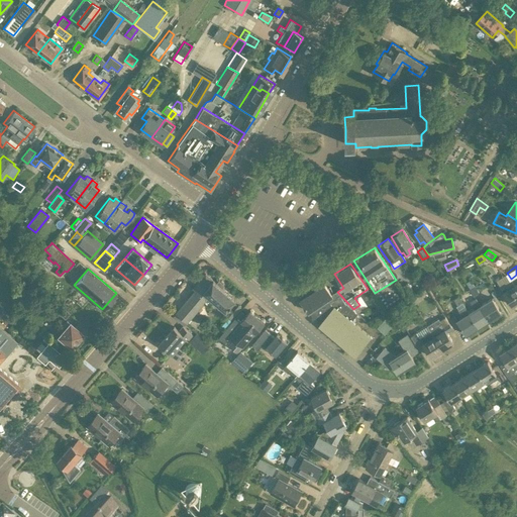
[(184,324),(185,323),(204,301),(208,295),(203,291),(207,286),(212,280),(204,273),(192,288),(195,290),(173,315),(184,324)]
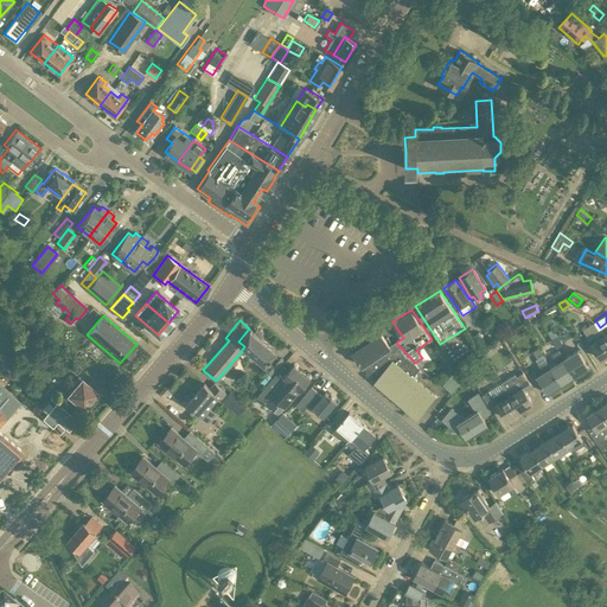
[(587,334),(596,328),(593,323),(583,327),(587,334)]
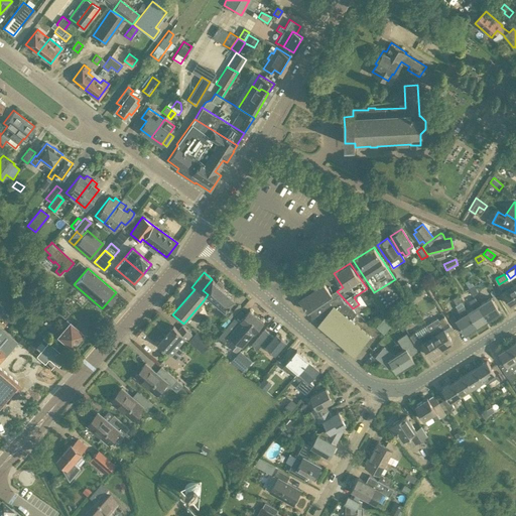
[(208,294),(204,300),(208,303),(213,298),(225,308),(234,297),(221,286),(223,284),(217,279),(216,281),(212,278),(212,279),(207,285),(203,290),(208,294)]
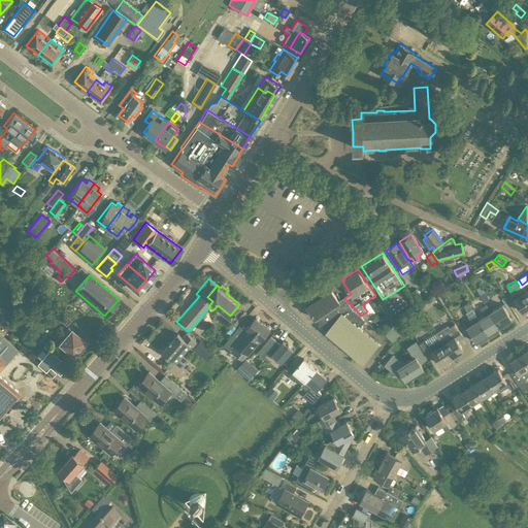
[(510,292),(504,296),(505,296),(508,301),(510,305),(517,301),(523,310),(527,307),(527,294),(522,286),(520,287),(514,291),(515,292),(513,294),(510,292)]
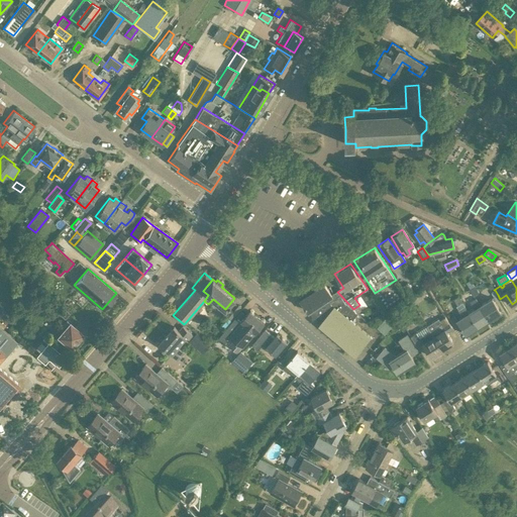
[(358,313),(353,309),(339,294),(337,292),(331,295),(323,283),(300,299),(308,311),(311,309),(317,318),(318,317),(322,320),(321,322),(356,352),(370,336),(351,320),(358,313)]
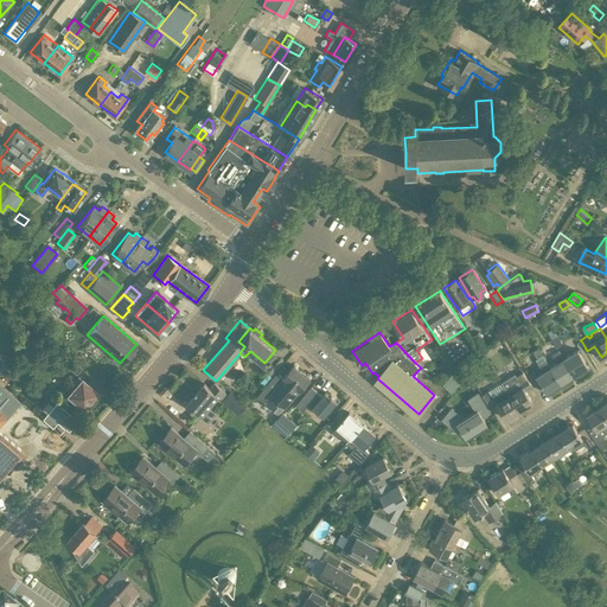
[(471,337),(481,351),(489,346),(479,332),(471,337)]
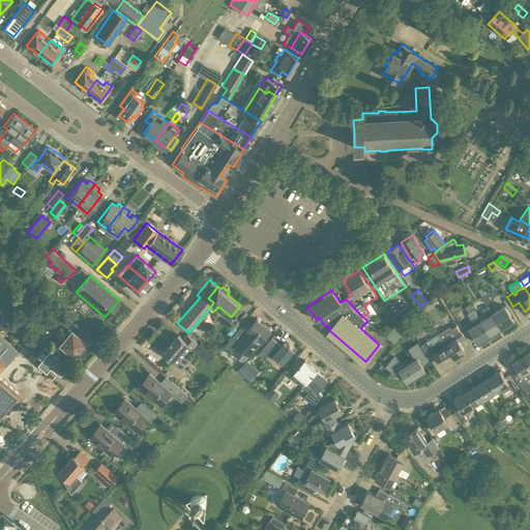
[(487,293),(481,296),(486,303),(491,299),(487,293)]
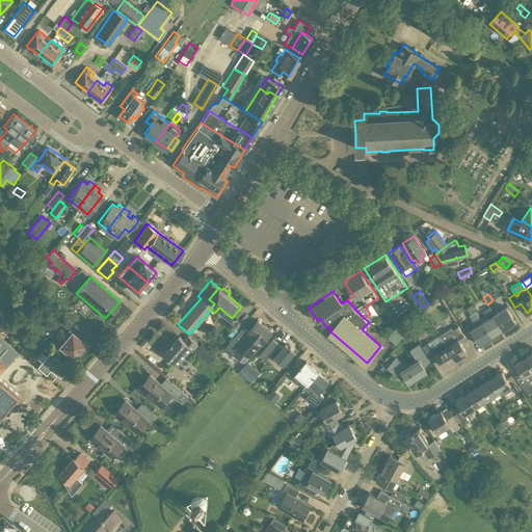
[(470,316),(476,325),(470,329),(479,344),(491,336),(482,321),(483,321),(472,304),(467,309),(471,315),(470,316)]
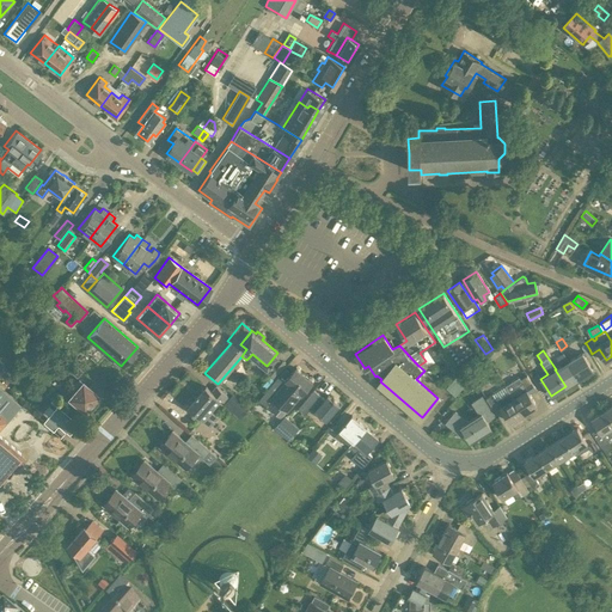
[(565,386),(579,378),(568,361),(569,361),(563,352),(556,356),(562,365),(556,369),(555,369),(565,386)]
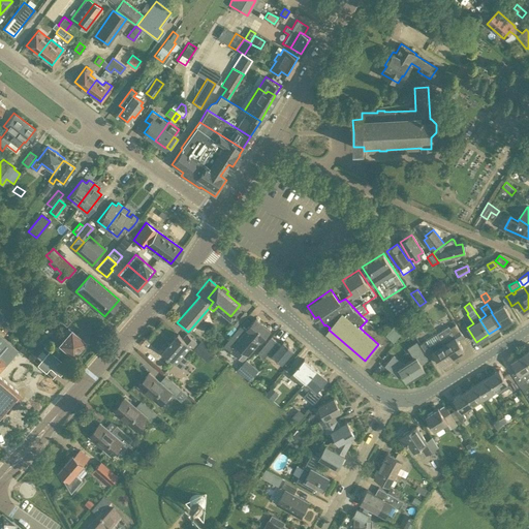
[(503,305),(492,312),(491,312),(500,327),(512,319),(503,305)]
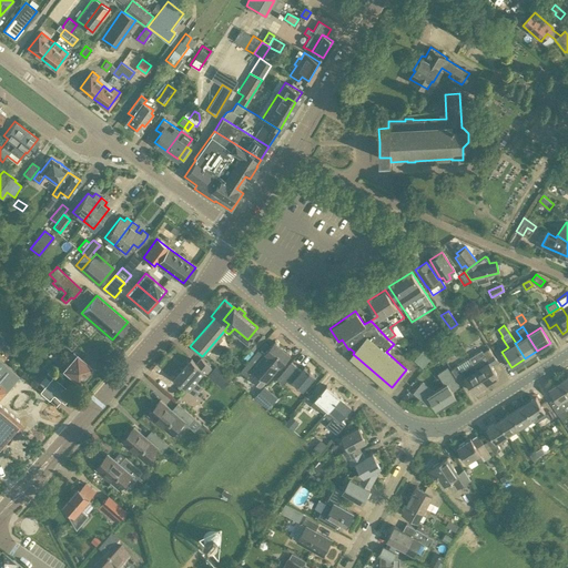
[(255,353),(256,352),(267,338),(263,334),(250,348),(255,353)]
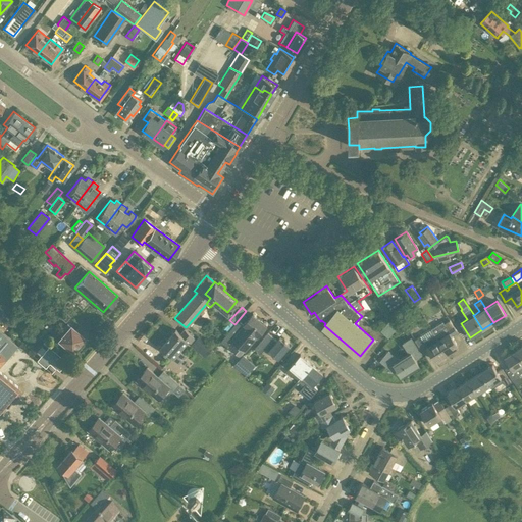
[(60,308),(56,313),(65,321),(70,316),(60,308)]
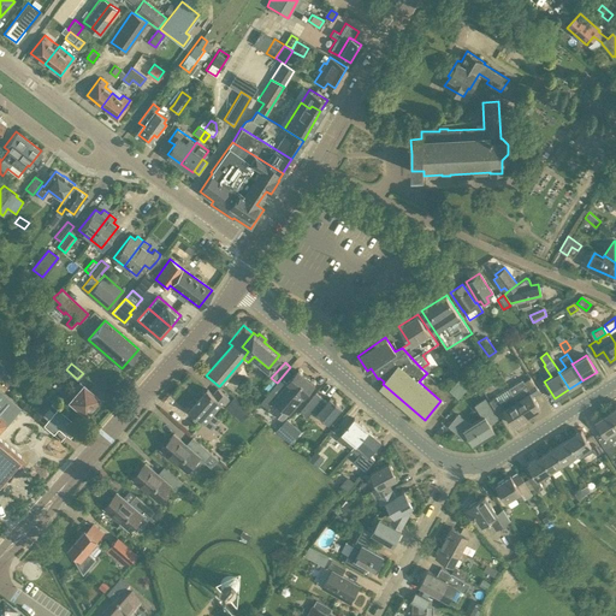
[(277,383),(260,402),(267,408),(274,400),(279,404),(272,412),(283,420),(289,413),(313,384),(297,369),(294,374),(288,380),(289,381),(284,386),(278,381),(277,383)]
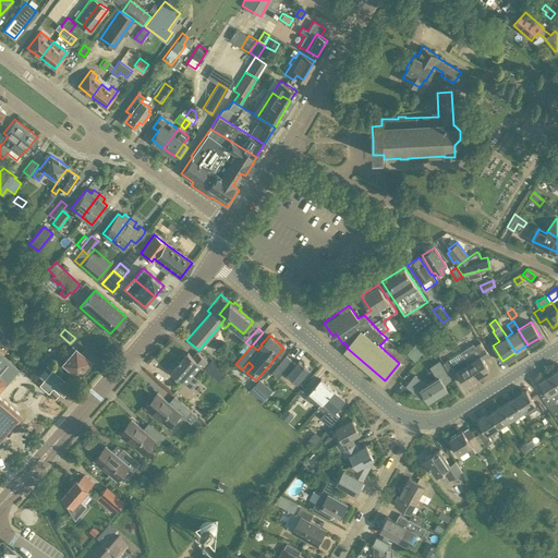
[(473,343),(461,351),(466,361),(477,376),(489,368),(483,358),(488,354),(482,344),(481,342),(475,346),(473,343)]
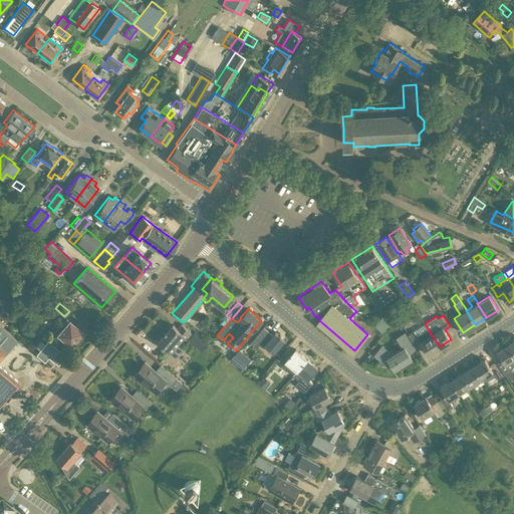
[(64,325),(57,333),(70,343),(81,330),(68,320),(65,317),(61,322),(64,325)]
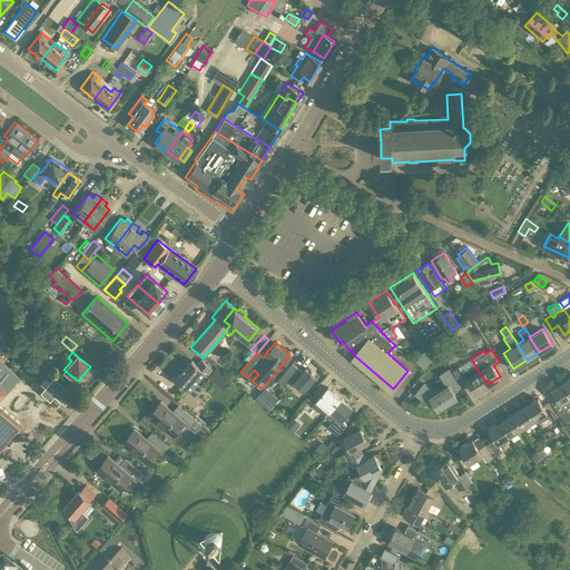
[(192,360),(175,379),(194,395),(196,395),(202,389),(202,386),(196,382),(205,371),(207,373),(212,369),(202,359),(197,364),(192,360)]
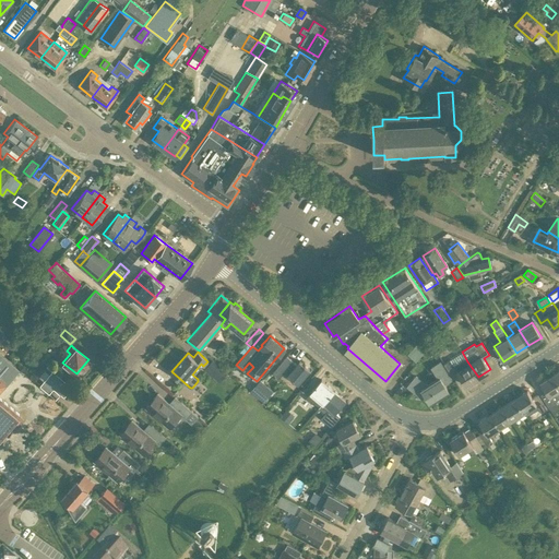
[(478,377),(467,361),(462,352),(444,364),(453,378),(460,373),(466,384),(478,377)]
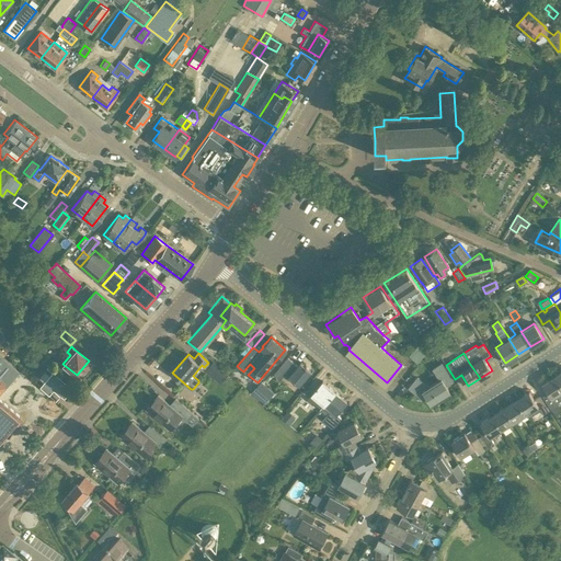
[(0,441),(21,416),(0,398),(0,390),(8,381),(18,370),(0,355),(0,441)]
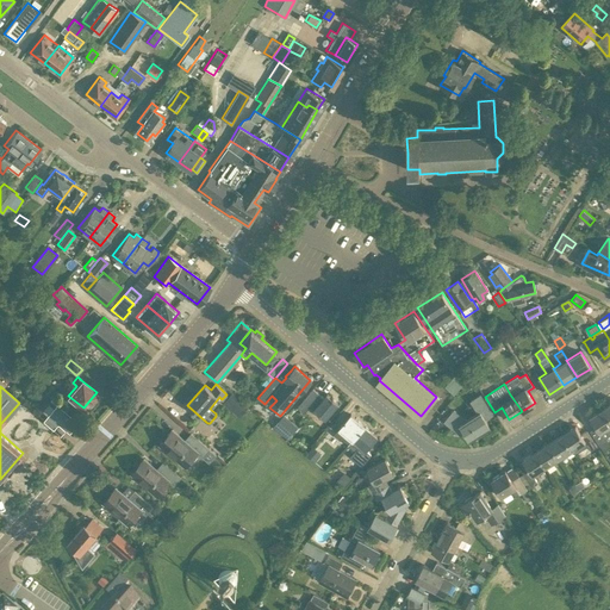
[(312,388),(298,406),(304,412),(309,405),(313,409),(324,417),(337,403),(327,393),(323,398),(312,388)]
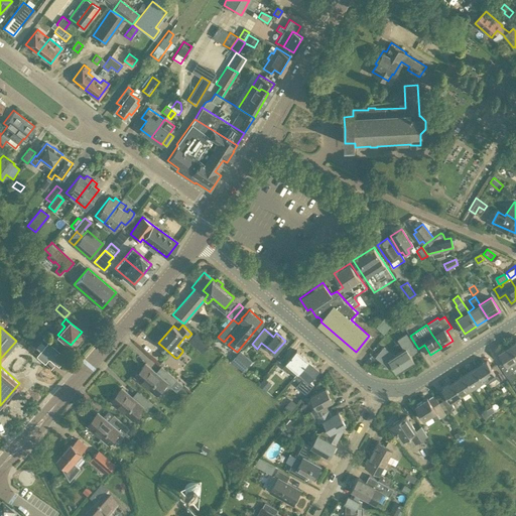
[(197,333),(189,341),(196,346),(203,338),(197,333)]
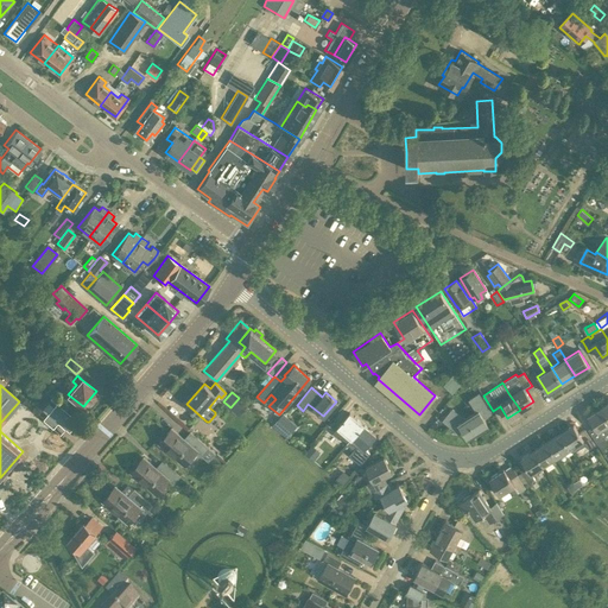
[(488,424),(485,418),(492,412),(479,392),(468,399),(476,411),(464,418),(451,409),(443,419),(458,432),(463,430),(468,437),(488,424)]
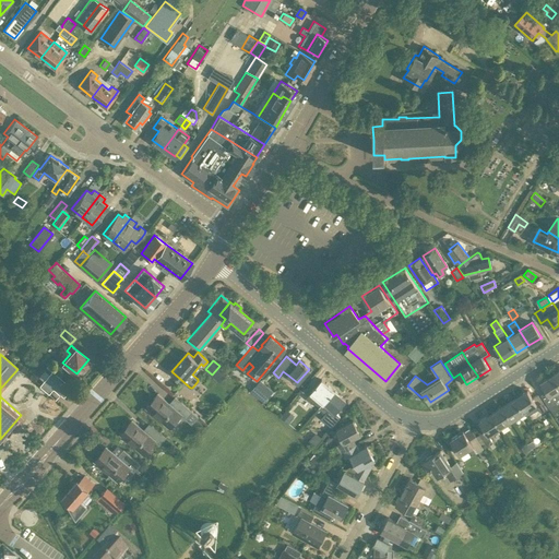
[(51,369),(38,384),(48,392),(52,388),(59,393),(62,395),(67,391),(63,388),(68,383),(51,369)]
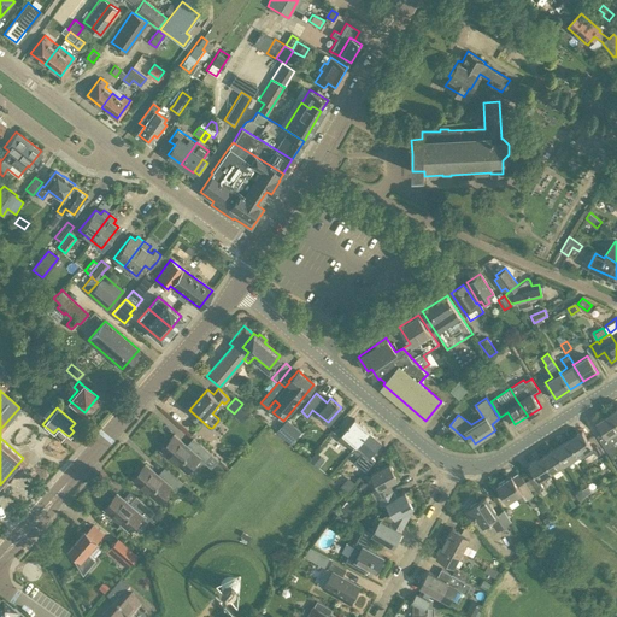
[(616,447),(613,442),(616,439),(616,423),(610,412),(597,421),(606,434),(599,439),(611,457),(616,452),(616,447)]
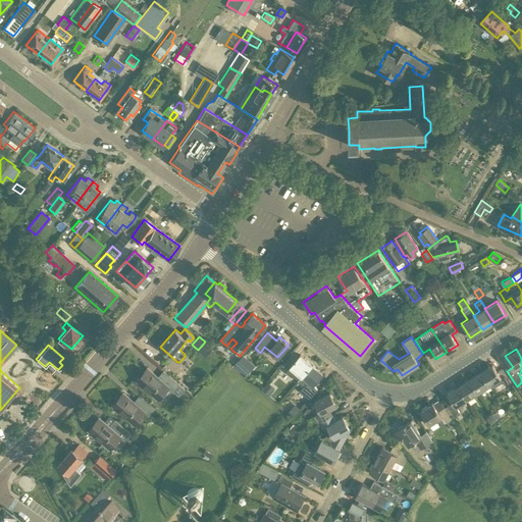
[(235,364),(247,375),(255,365),(243,354),(235,364)]
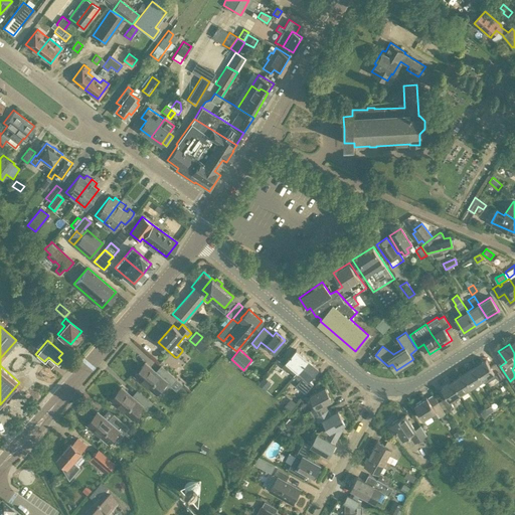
[(291,365),(297,370),(307,359),(296,349),(282,366),(287,370),(291,365)]
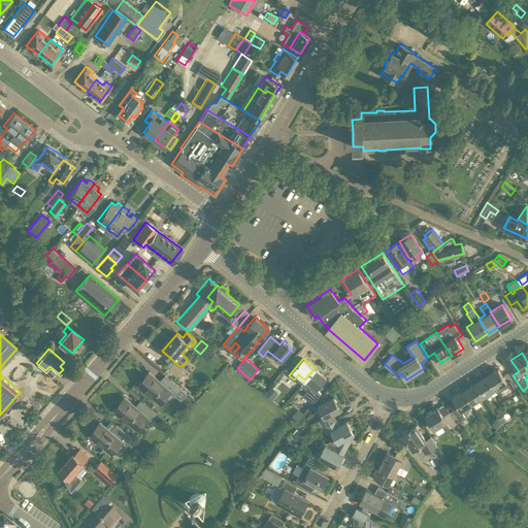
[(20,374),(38,392),(48,381),(30,363),(20,374)]
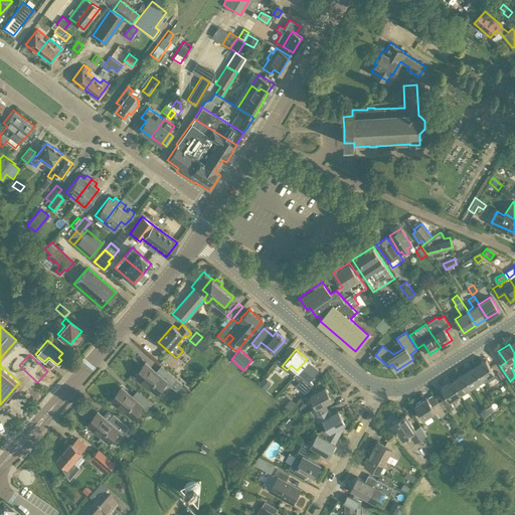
[(314,383),(309,379),(318,368),(307,359),(297,370),(298,371),(294,375),(300,380),(296,385),(306,393),(314,383)]
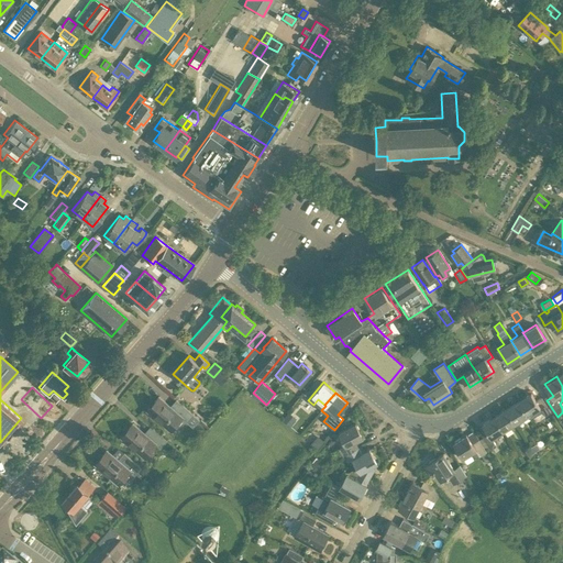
[(531,393),(519,400),(528,415),(530,419),(543,411),(545,416),(551,412),(548,406),(541,396),(536,400),(531,393)]
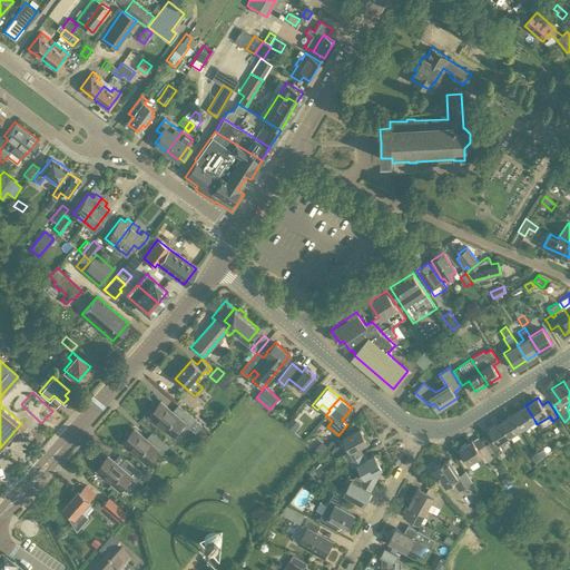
[(160,401),(149,414),(173,435),(184,422),(188,426),(195,419),(182,406),(175,413),(172,411),(160,401)]
